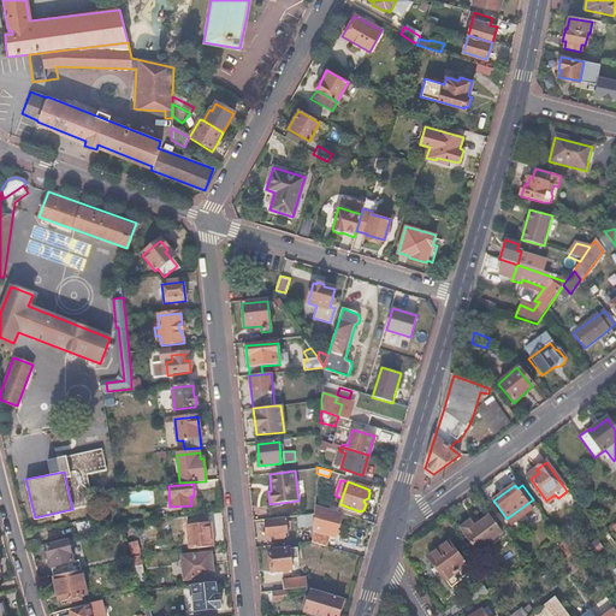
[(314,503),(313,514),(312,533),(312,542),(324,545),(327,534),(320,532),(324,522),(333,525),(337,511),(314,503)]
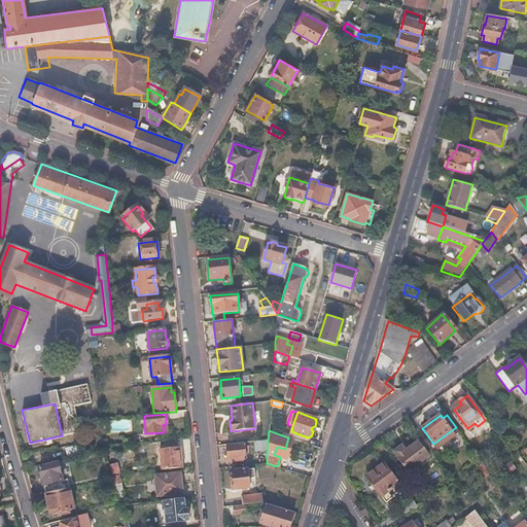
[(397,456),(396,457),(408,472),(429,456),(418,441),(406,450),(401,445),(394,451),(397,456)]
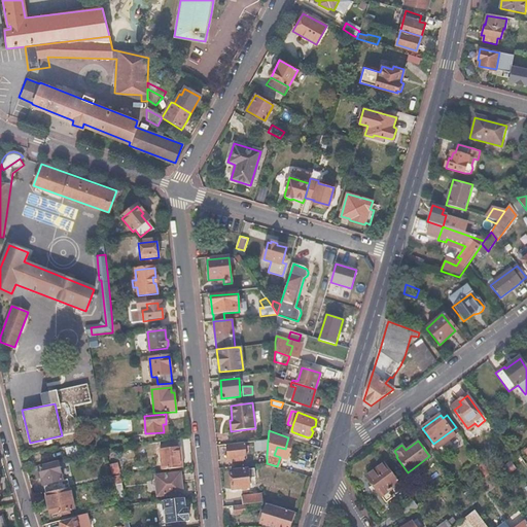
[(243,443),(227,445),(229,460),(236,459),(236,461),(242,461),(242,459),(245,459),(243,443)]
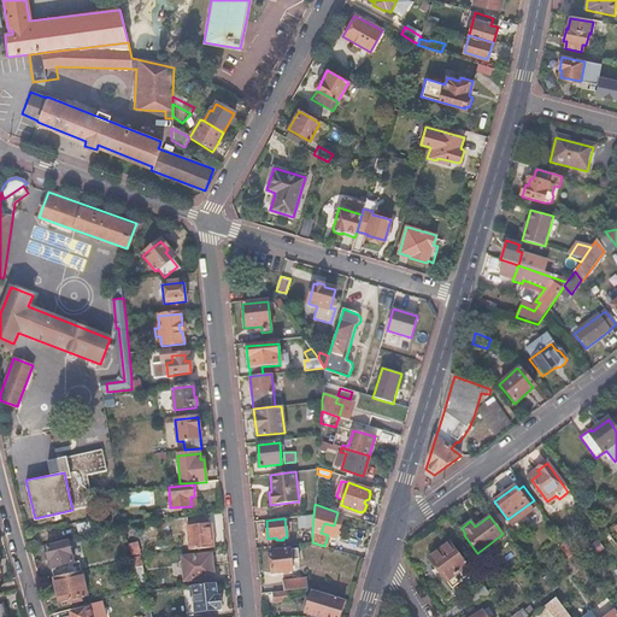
[(92,519),(76,524),(78,533),(94,529),(92,519)]
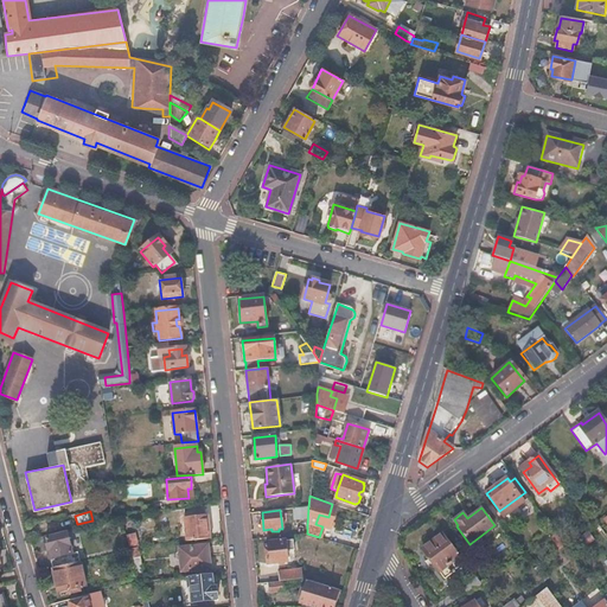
[(121,517),(121,518),(125,532),(134,532),(132,521),(136,519),(135,513),(122,513),(121,517)]
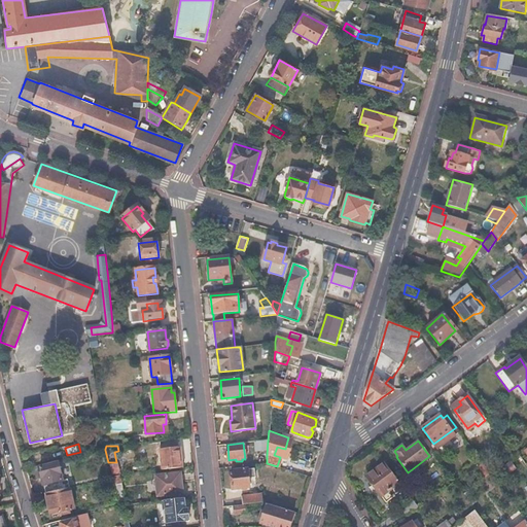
[(180,447),(159,449),(161,469),(182,467),(180,447)]
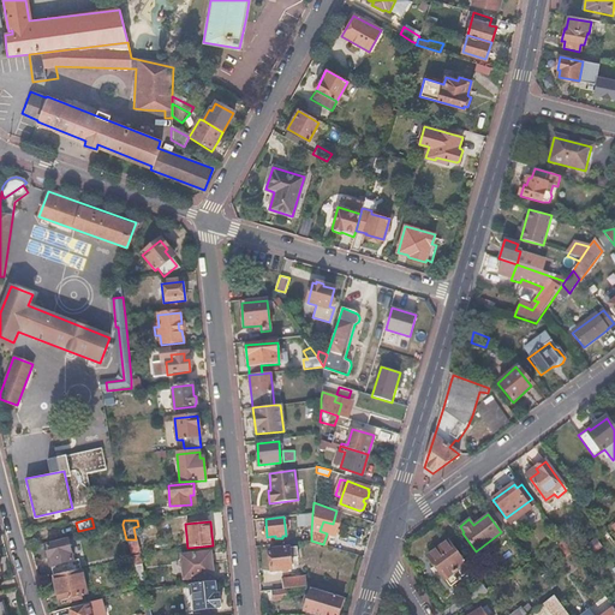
[(311,532),(298,533),(298,542),(311,541),(311,532)]
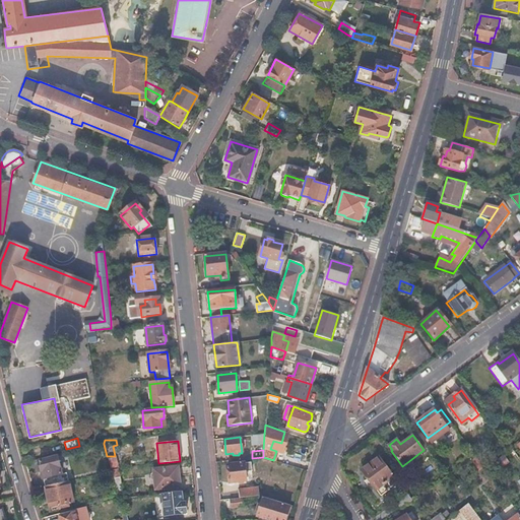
[(115,456),(107,456),(110,468),(118,467),(115,456)]
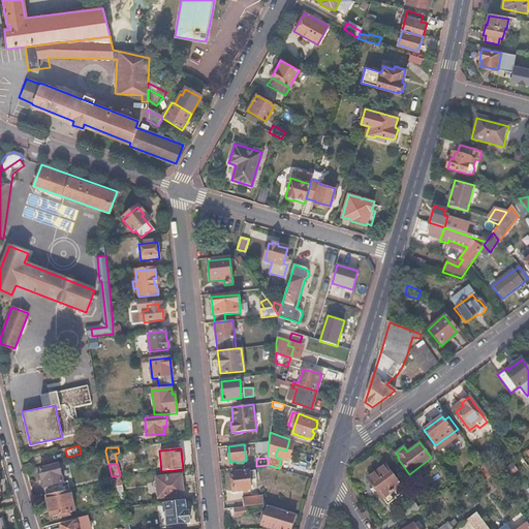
[(59,465),(40,469),(42,479),(45,478),(48,487),(63,483),(59,465)]
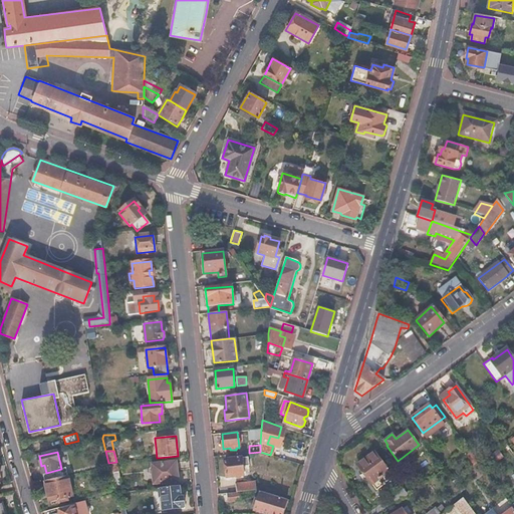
[(501,458),(497,452),(484,462),(488,468),(501,458)]
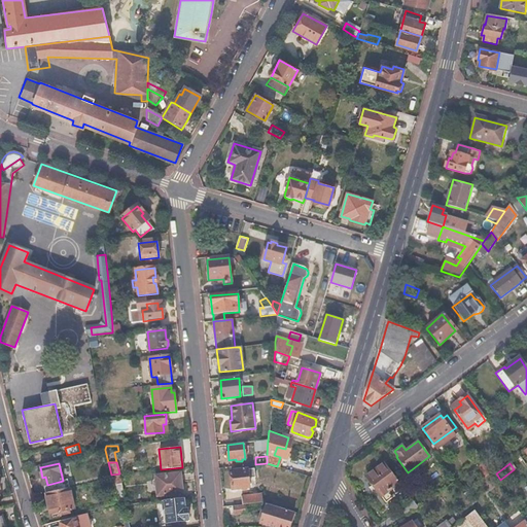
[(365,478),(366,481),(370,485),(373,486),(385,503),(391,499),(387,493),(392,489),(398,484),(384,464),(365,478)]
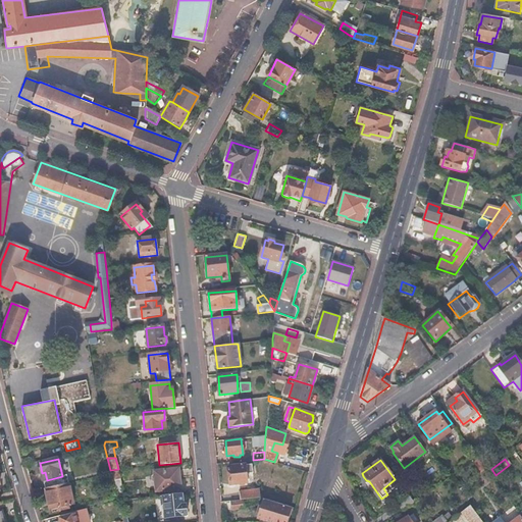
[(477,460),(472,463),(479,474),(485,470),(477,460)]
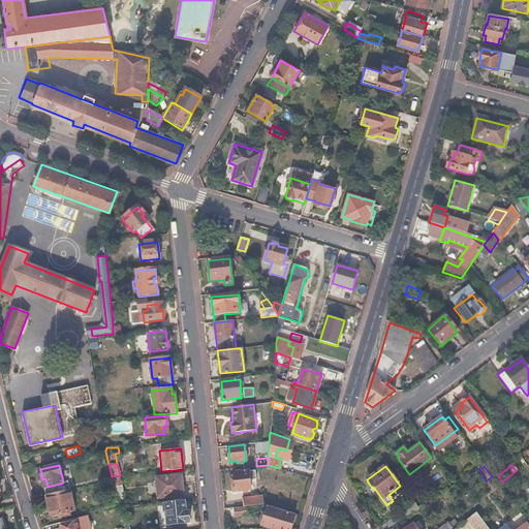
[(254,471),(230,474),(232,492),(250,491),(249,480),(255,480),(254,471)]
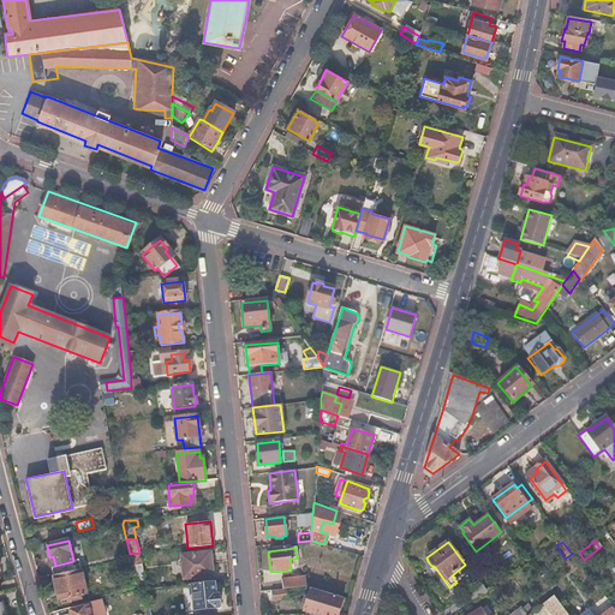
[(210,551),(180,555),(183,578),(213,575),(210,551)]
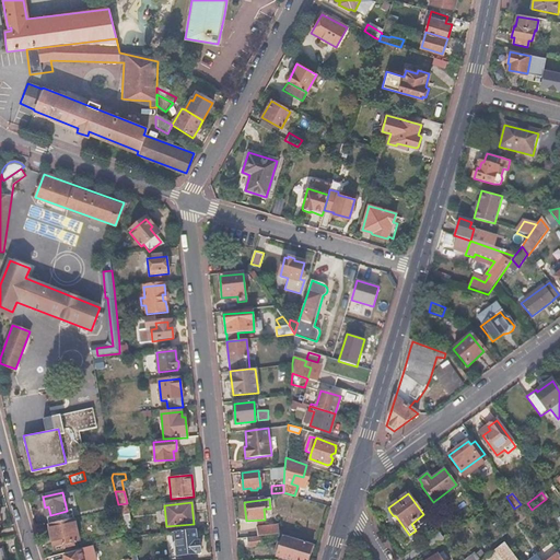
[(526,513),(521,505),(505,517),(511,525),(526,513)]
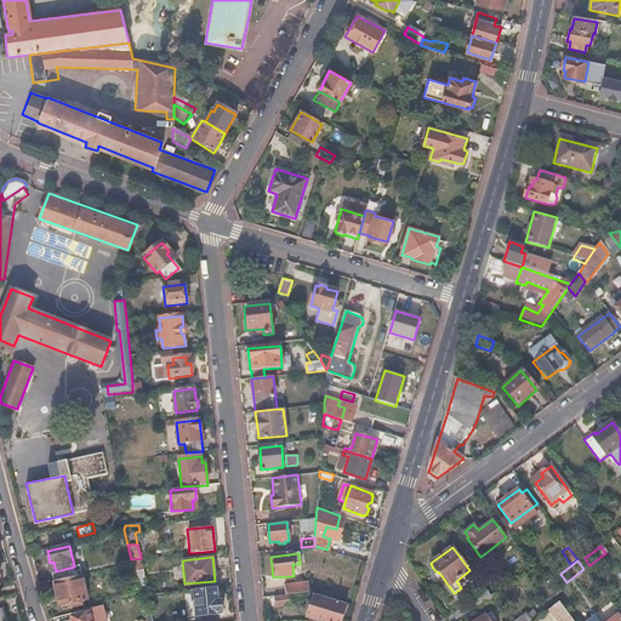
[(143,568),(136,570),(140,588),(147,587),(143,568)]
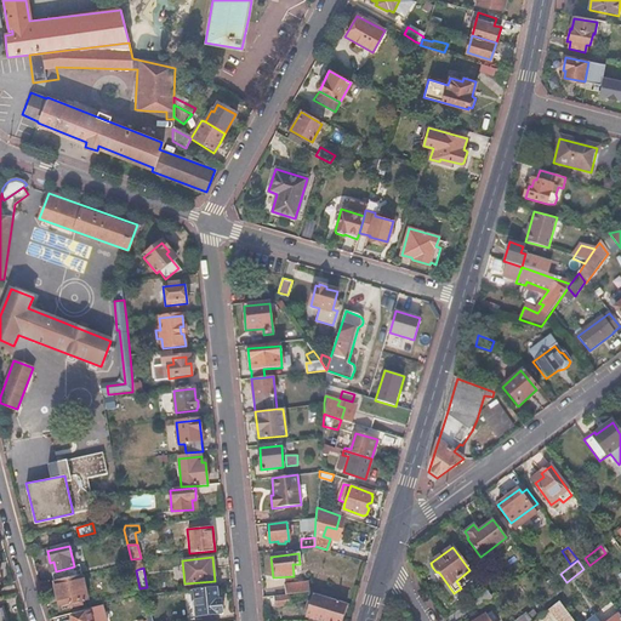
[(469,570),(462,576),(466,582),(474,576),(469,570)]
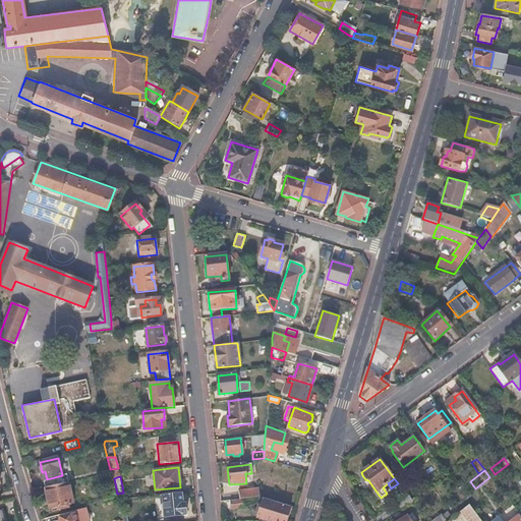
[(68,481),(45,487),(50,508),(60,506),(60,509),(68,507),(67,504),(73,503),(68,481)]
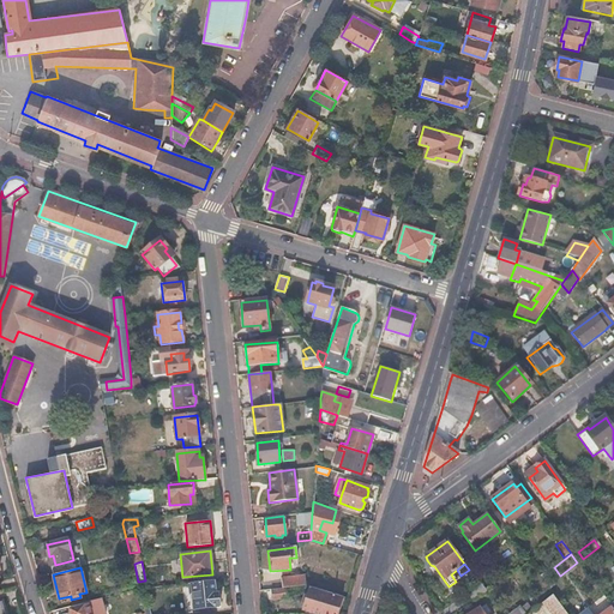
[(554,567),(548,572),(554,579),(560,576),(554,567)]
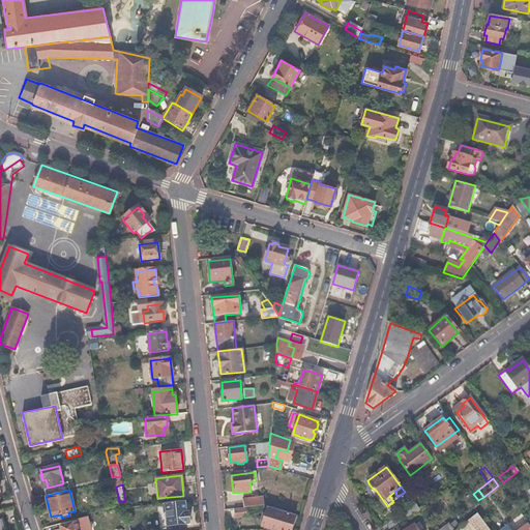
[(262,496),(242,498),(243,508),(247,507),(263,505),(262,496)]
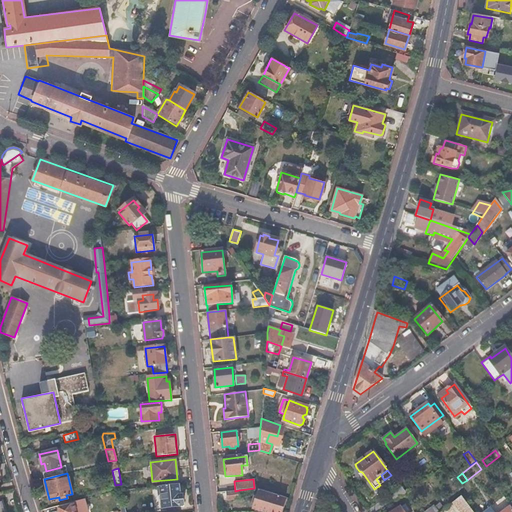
[(179,484),(157,486),(158,495),(160,495),(161,507),(182,505),(182,504),(182,495),(180,494),(179,484)]
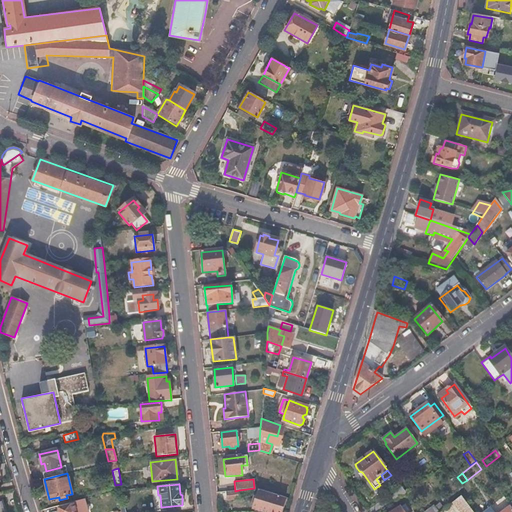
[(401,486),(389,494),(394,501),(406,492),(401,486)]
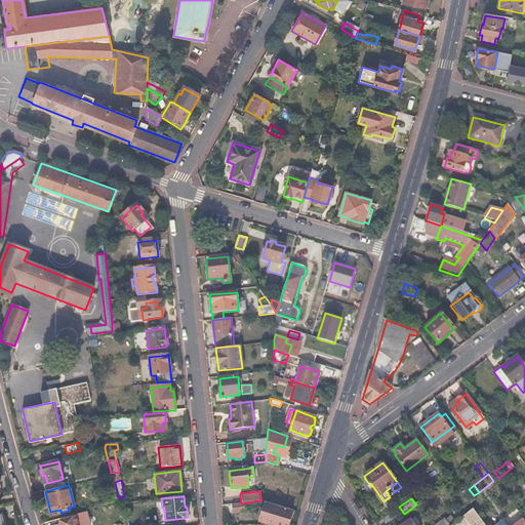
[(290,509),(265,501),(259,520),(274,524),(287,524),(292,510),(290,509)]
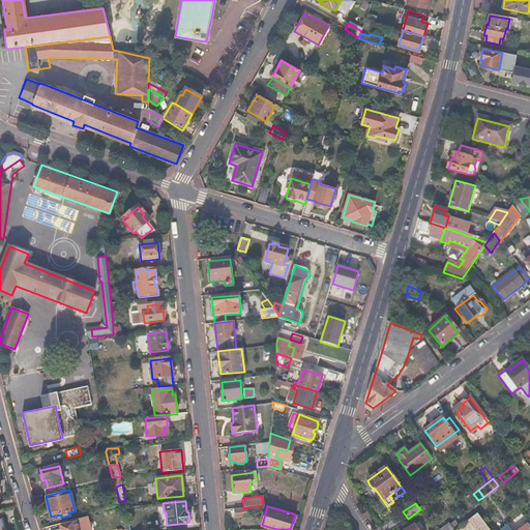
[(243,508),(235,509),(236,520),(248,518),(247,507),(243,508)]
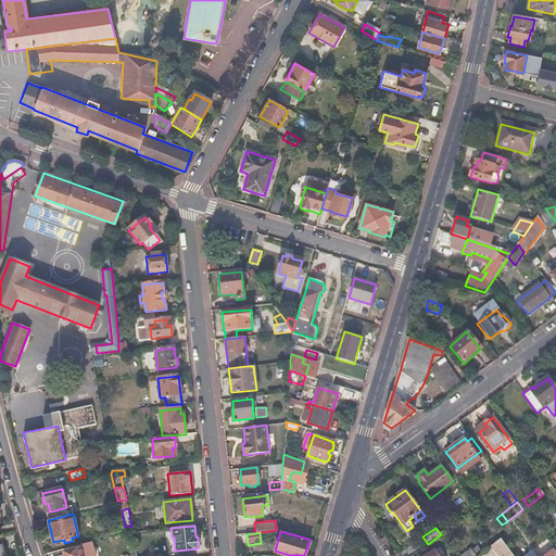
[(510,555),(498,540),(480,554),(477,555),(510,555)]
